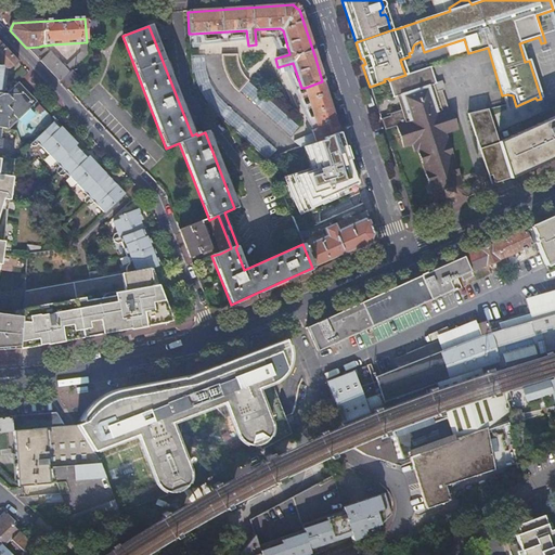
[(9,69),(17,62),(0,43),(0,65),(1,64),(4,68),(9,69)]
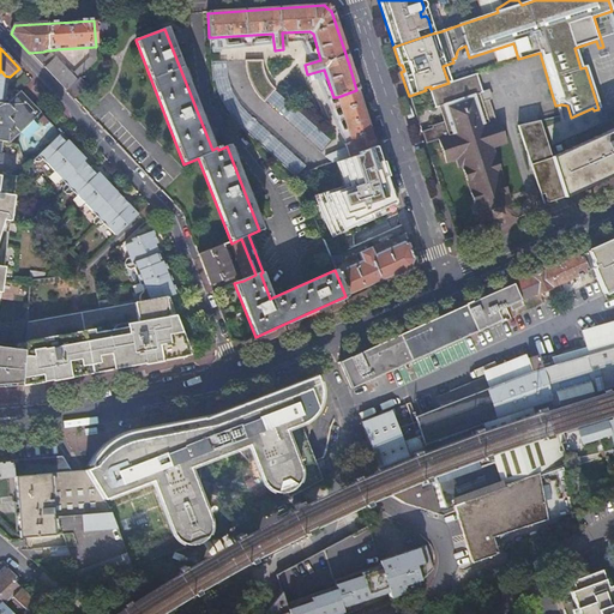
[(32,58),(66,91),(79,78),(88,71),(96,62),(96,50),(91,50),(89,53),(89,59),(72,76),(53,56),(49,59),(48,58),(44,60),(43,60),(42,58),(41,56),(34,56),(32,58)]
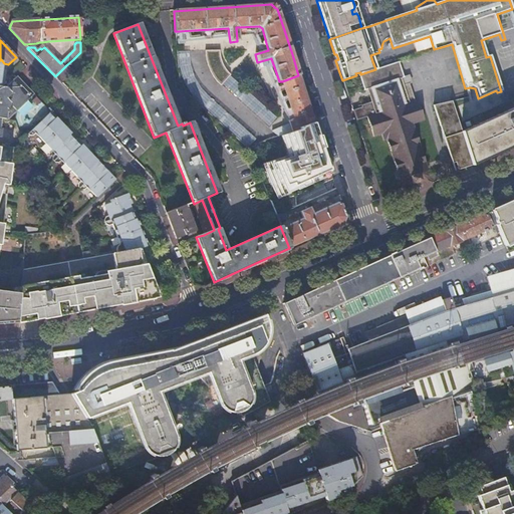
[(216,64),(216,51),(206,51),(206,65),(216,64)]
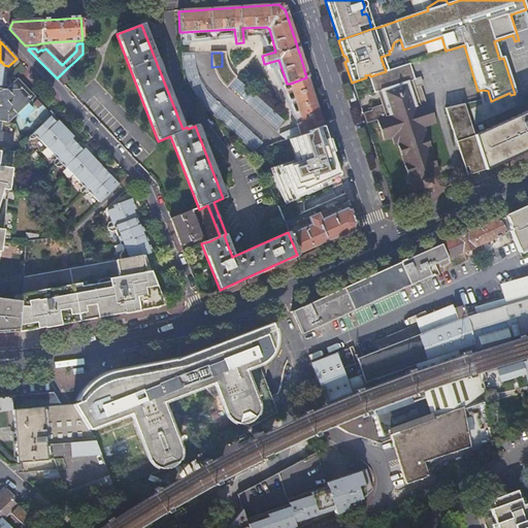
[(425,104),(420,88),(423,87),(420,77),(414,79),(408,63),(386,71),(370,76),(367,77),(372,94),(376,93),(378,100),(380,106),(369,109),(370,111),(361,114),(363,119),(365,125),(376,121),(383,141),(391,138),(393,144),(396,144),(409,186),(411,186),(413,191),(416,192),(421,190),(422,191),(428,189),(432,188),(432,187),(437,185),(439,182),(437,176),(438,176),(424,128),(434,125),(428,103),(425,104)]
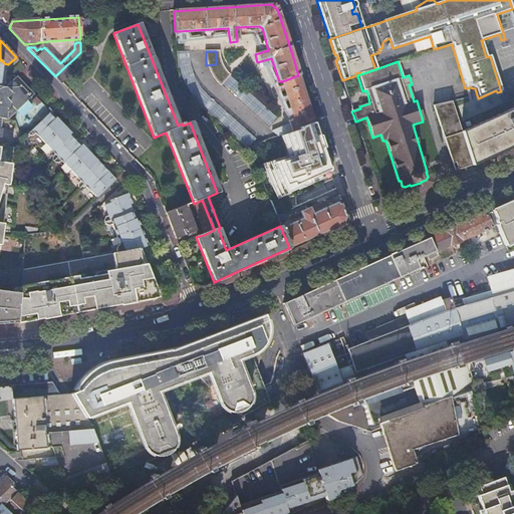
[(58,80),(62,84),(73,73),(66,65),(55,76),(58,80)]
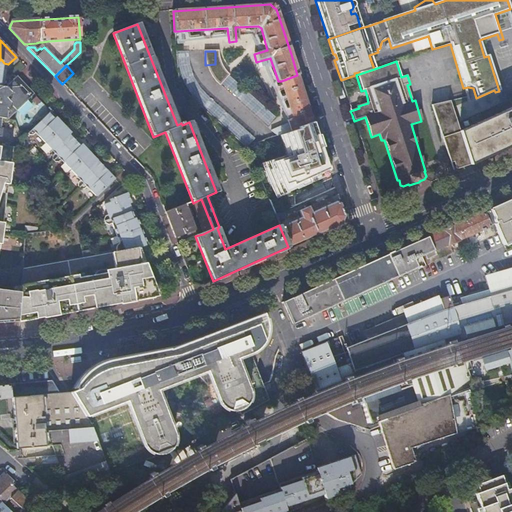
[(221,81),(224,72),(215,69),(212,78),(221,81)]
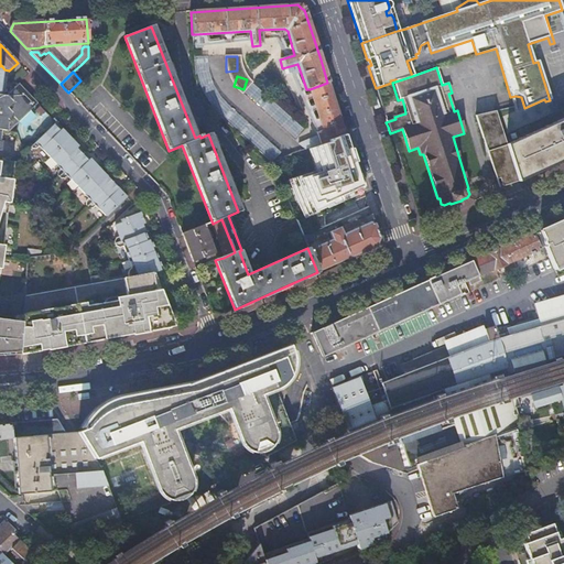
[(334,105),(327,83),(310,89),(323,131),(316,133),(318,139),(300,145),(302,152),(327,143),(327,141),(345,136),(334,105)]
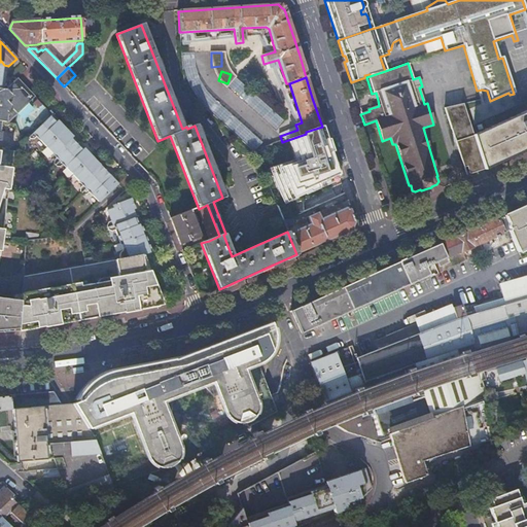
[(4,90),(13,117),(32,100),(28,95),(30,93),(16,78),(4,90)]
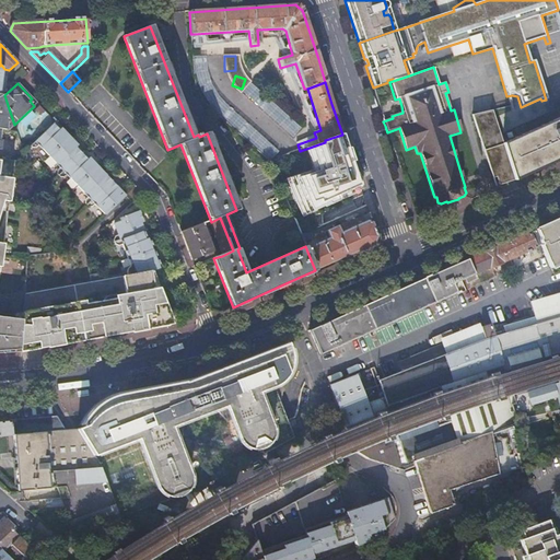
[(0,130),(8,131),(14,125),(4,95),(3,95),(0,94),(0,130)]
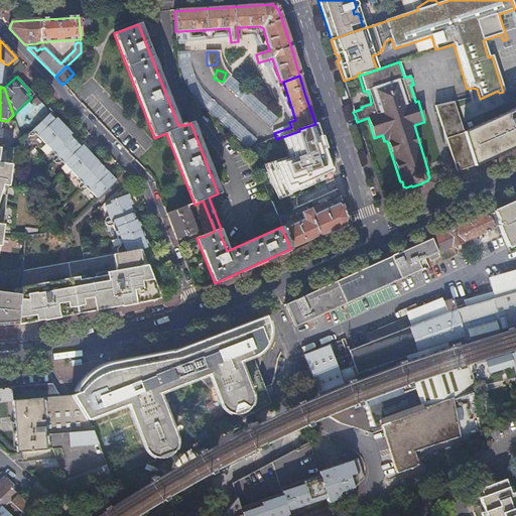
[(456,174),(457,173),(437,107),(453,103),(433,107),(441,131),(441,141),(447,149),(456,174)]
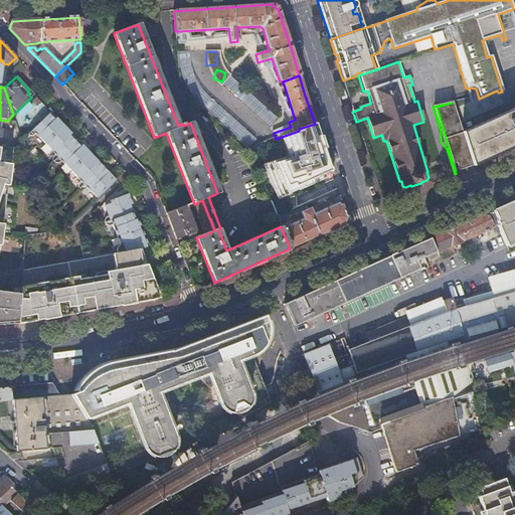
[(457,171),(472,166),(468,154),(461,133),(459,125),(452,103),(437,107),(456,173),(458,173),(457,171)]
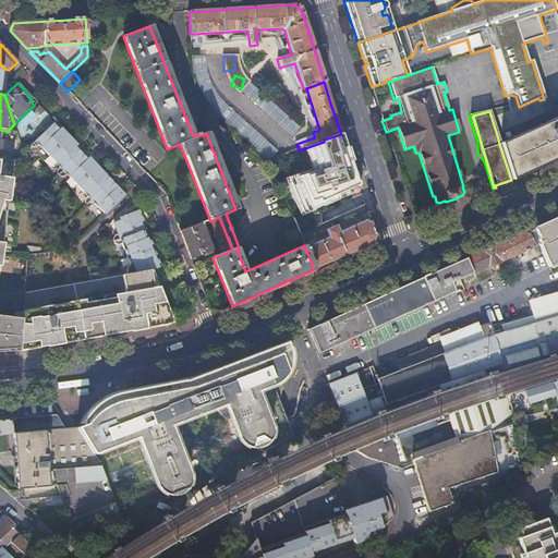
[(526,173),(557,158),(557,117),(499,144),(507,167),(511,180),(526,173)]
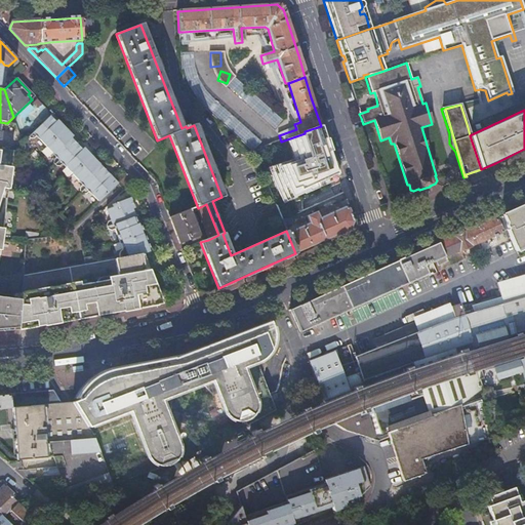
[(55,123),(49,117),(28,137),(29,139),(33,139),(35,137),(36,137),(39,140),(46,148),(65,129),(56,121),(55,123)]
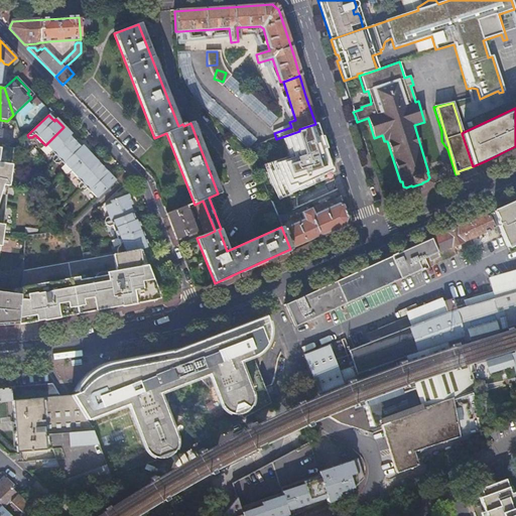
[(335,184),(315,124),(299,129),(299,131),(276,139),(270,140),(287,203),(335,184)]
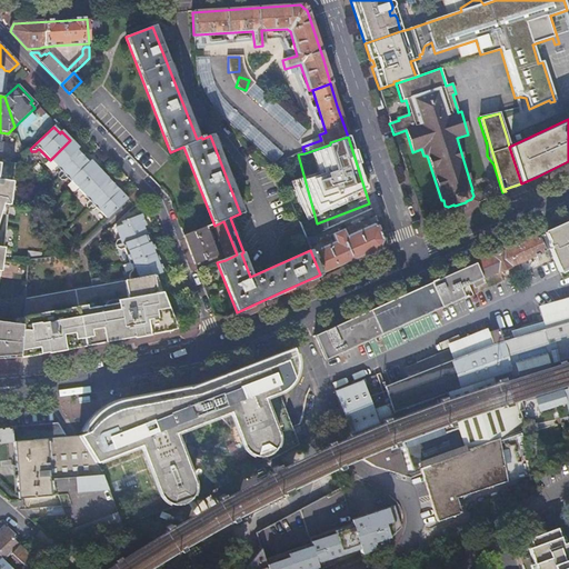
[(79,149),(70,140),(50,160),(57,167),(60,171),(57,173),(57,178),(59,180),(63,175),(82,157),(77,151),(79,149)]
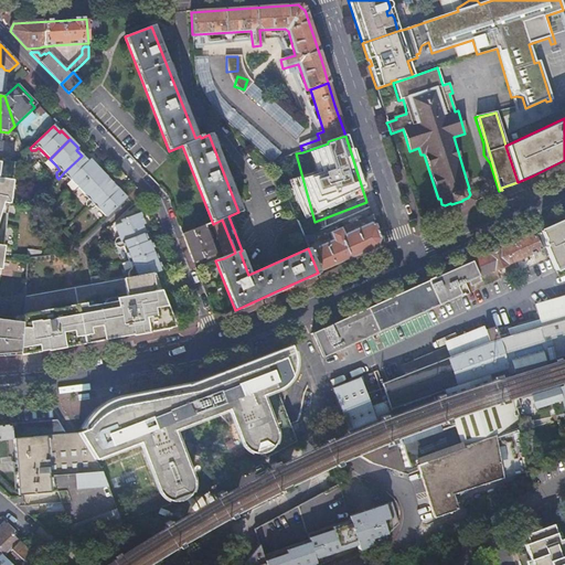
[(98,169),(89,160),(87,161),(82,156),(63,173),(59,179),(60,180),(64,180),(66,178),(67,177),(71,181),(77,189),(98,169)]
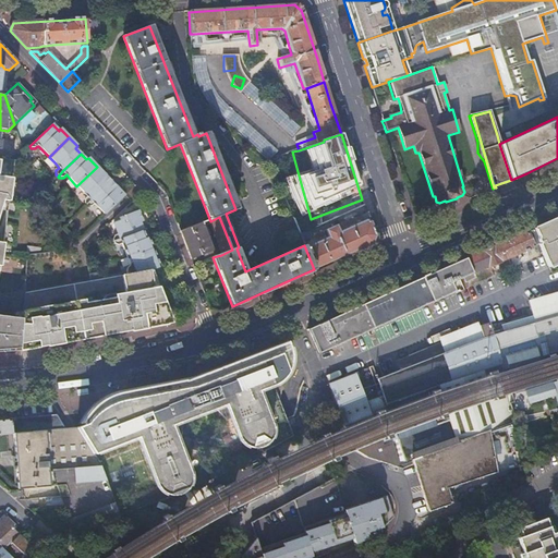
[(0,197),(9,199),(14,161),(0,159),(0,197)]
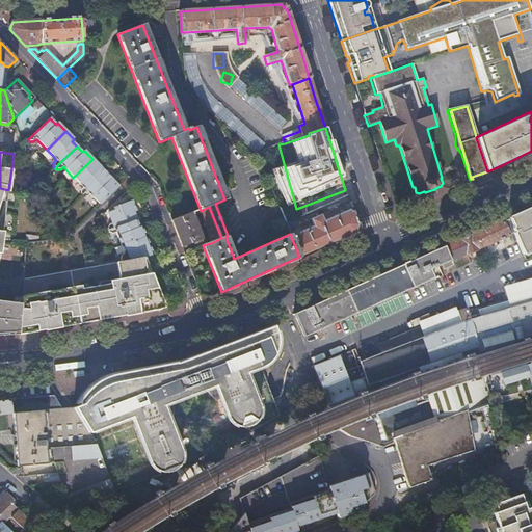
[(101,167),(92,159),(73,178),(80,184),(83,188),(82,188),(80,190),(80,194),(81,196),(86,191),(104,175),(99,169),(101,167)]
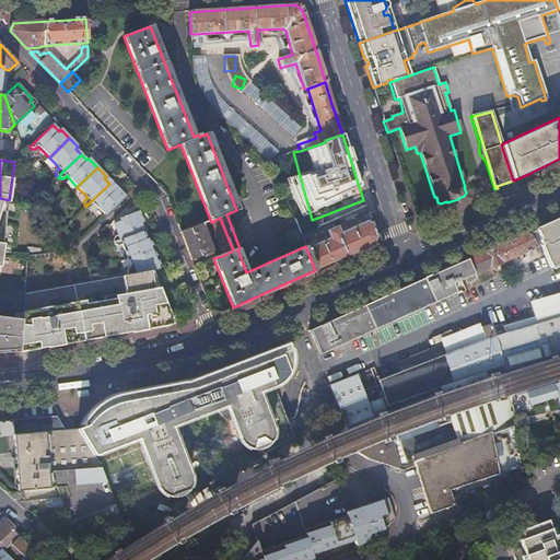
[(126,197),(117,188),(115,190),(109,184),(91,201),(85,207),(88,208),(91,208),(94,206),(94,205),(97,209),(105,216),(126,197)]
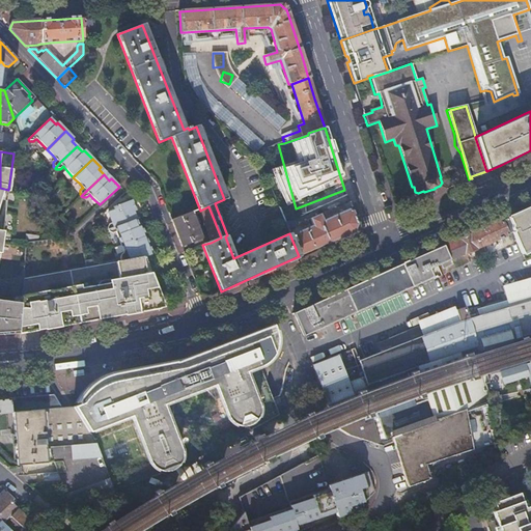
[(0,214),(5,215),(8,190),(0,188),(0,214)]
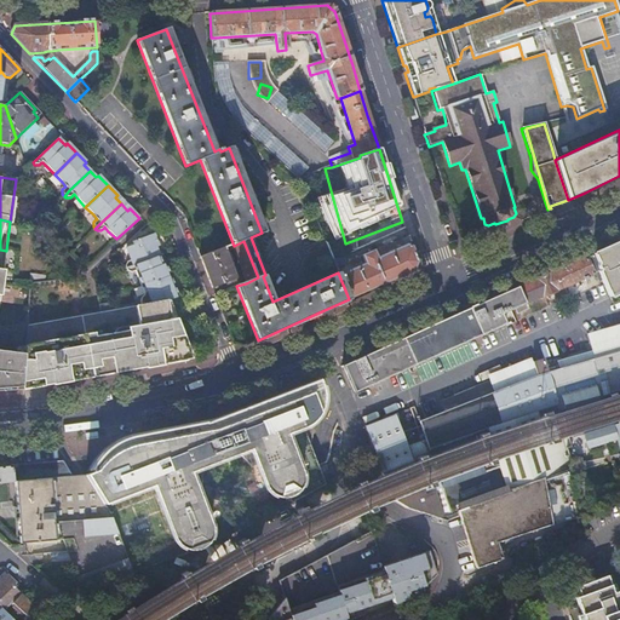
[(125,267),(126,269),(132,267),(133,267),(159,257),(156,248),(159,247),(154,234),(132,242),(133,246),(126,248),(131,262),(130,262),(126,263),(125,267)]
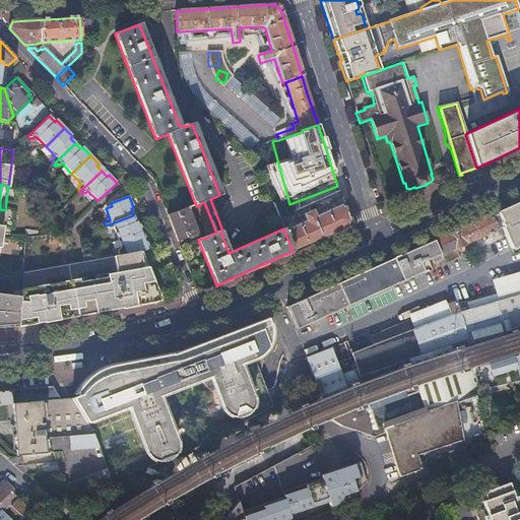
[(285,234),(293,251),(308,244),(321,239),(345,228),(347,223),(348,220),(341,199),(331,204),(332,206),(327,208),(329,213),(319,218),(315,209),(300,216),(301,219),(302,219),(305,224),(300,226),(291,231),(285,234)]
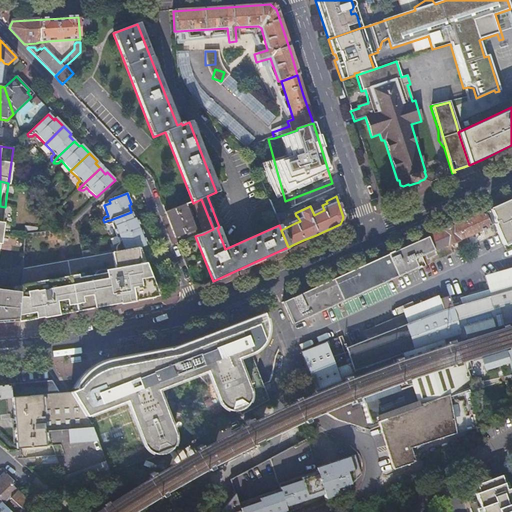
[(193,203),(191,203),(203,234),(213,229),(201,199),(193,203)]
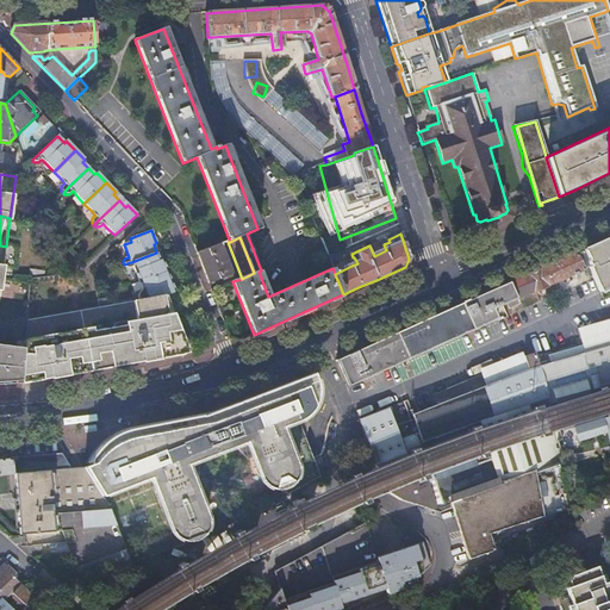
[(590,271),(592,275),(598,292),(602,300),(609,296),(609,237),(583,250),(586,260),(586,262),(589,267),(590,271)]
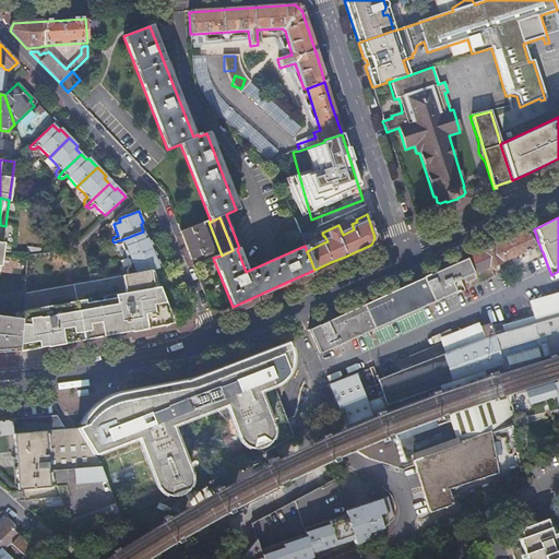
[(205,223),(179,233),(187,251),(190,261),(213,252),(203,227),(206,226),(205,223)]
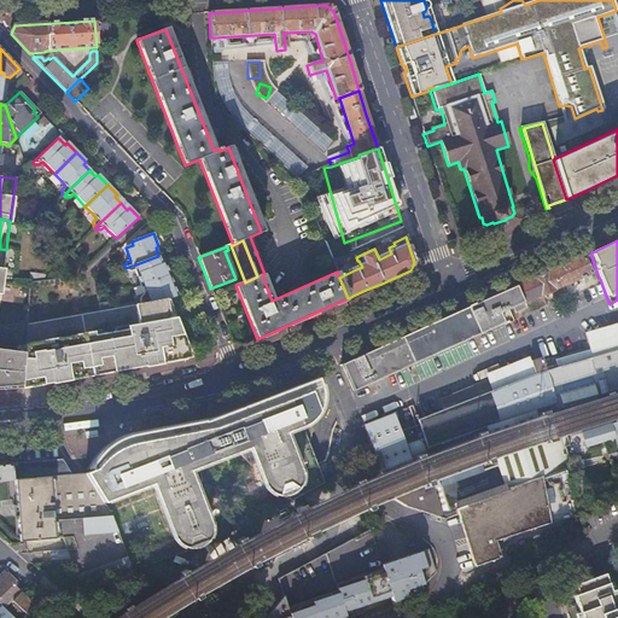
[(493,298),(340,366),(353,391),(503,325),(499,314),(511,308),(514,314),(525,310),(524,305),(525,305),(524,302),(541,295),(541,297),(554,291),(553,290),(581,278),(582,280),(586,279),(584,275),(589,274),(590,274),(590,273),(593,273),(596,280),(600,279),(598,274),(596,270),(594,266),(594,263),(590,254),(493,298)]
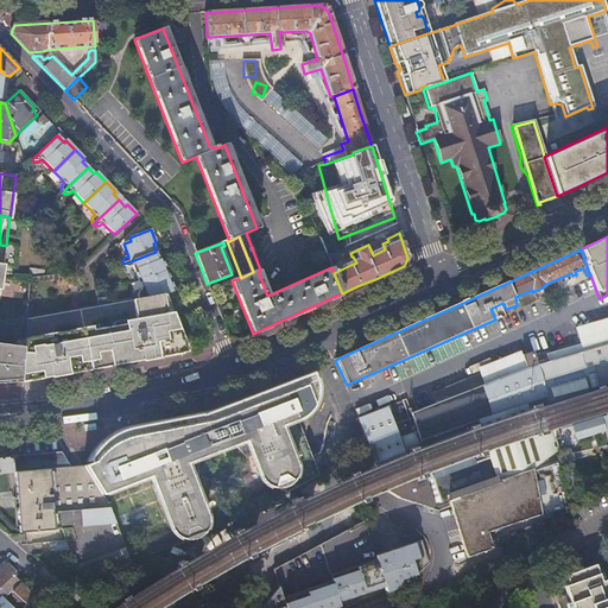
[(133,266),(139,282),(166,271),(162,259),(159,260),(156,252),(131,261),(130,261),(124,264),(124,266),(128,268),(132,267),(133,266)]
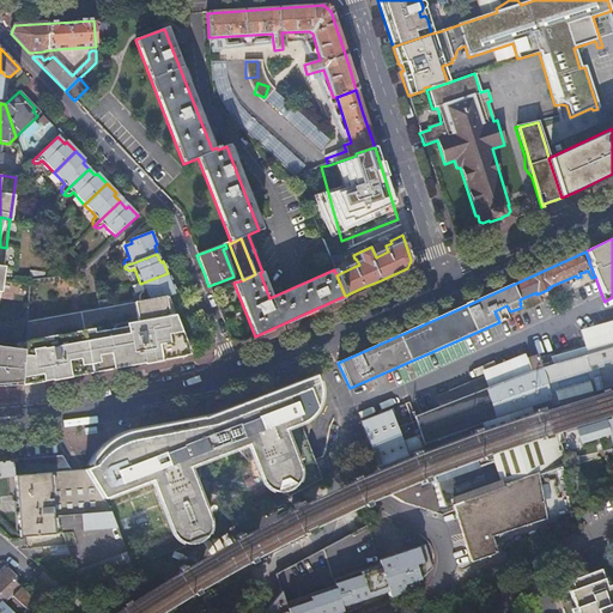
[(333,266),(334,269),(337,275),(344,272),(340,262),(333,266)]
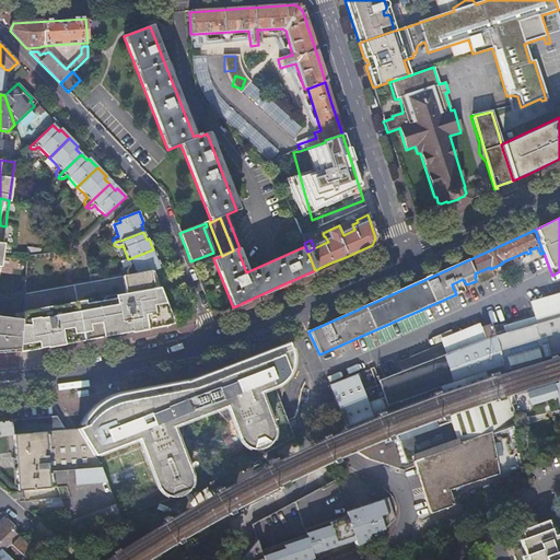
[(153,249),(128,259),(130,267),(129,268),(127,271),(126,273),(126,277),(152,272),(161,269),(159,263),(156,264),(154,259),(158,259),(153,249)]
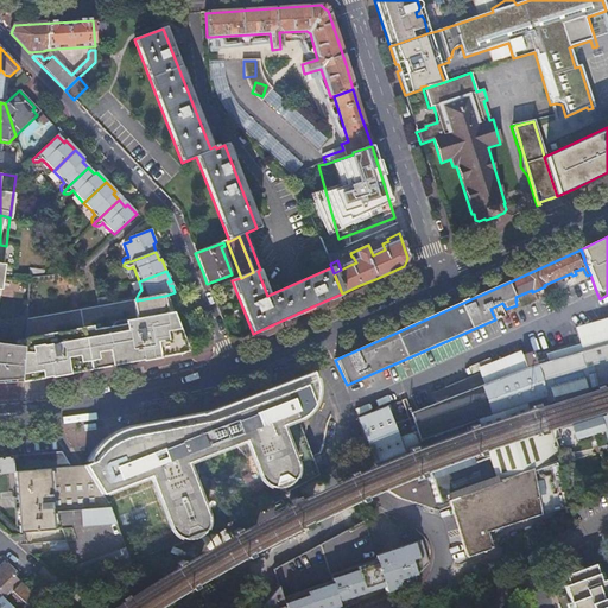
[(97,308),(25,320),(24,341),(23,348),(20,382),(25,382),(50,378),(51,379),(52,378),(54,378),(67,375),(69,375),(69,374),(141,361),(141,362),(144,362),(145,362),(157,360),(159,360),(159,359),(181,355),(181,354),(181,353),(184,348),(185,347),(165,296),(137,301),(132,302),(107,305),(97,308)]
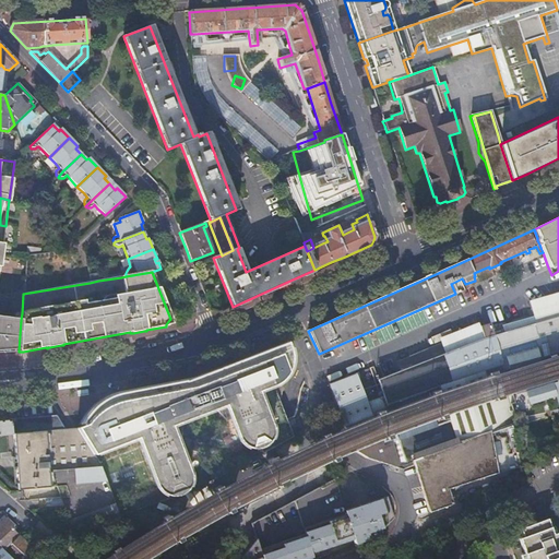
[(491,330),(503,370),(558,353),(558,294),(528,302),(533,318),(491,330)]
